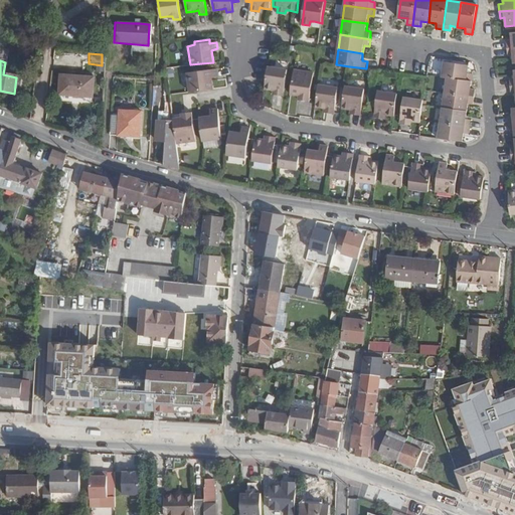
[(469,65),(445,62),(443,77),(448,78),(472,81),(473,74),(468,73),(469,65)]
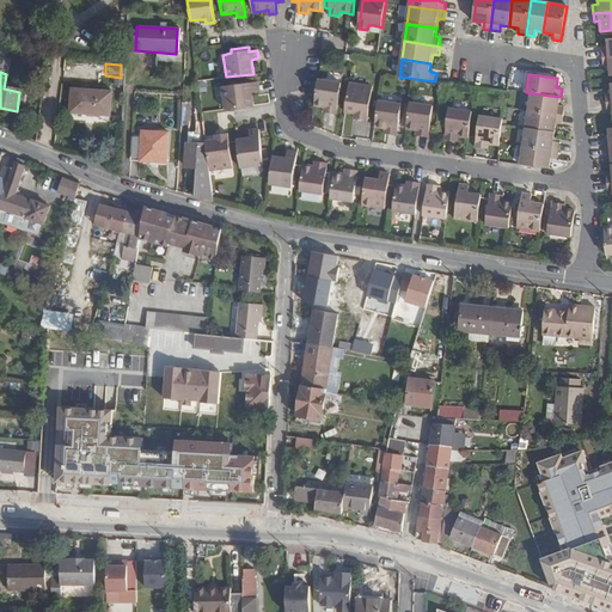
[(342,85),(319,80),(316,103),(316,106),(325,108),(331,109),(330,114),(337,115),(342,85)]
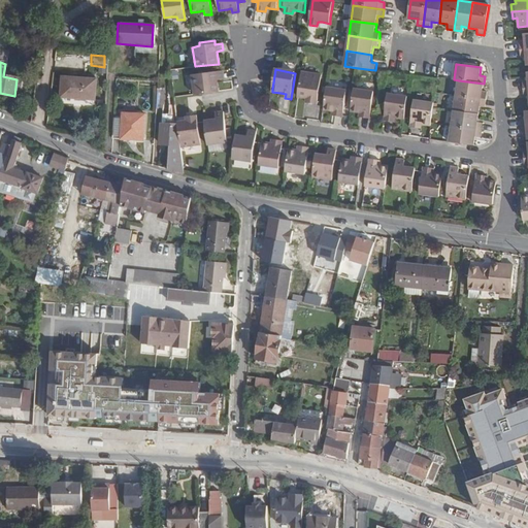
[(322,74),(302,71),(298,97),(307,99),(311,99),(310,103),(317,104),(322,74)]
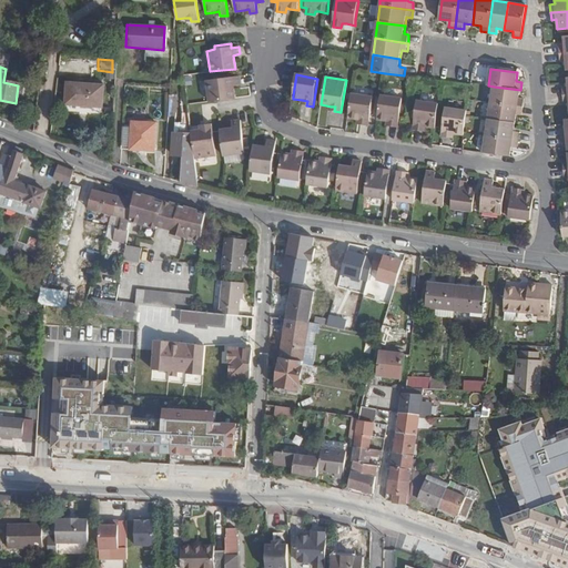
[(241,78),(206,82),(209,102),(217,101),(237,99),(235,85),(241,85),(241,78)]
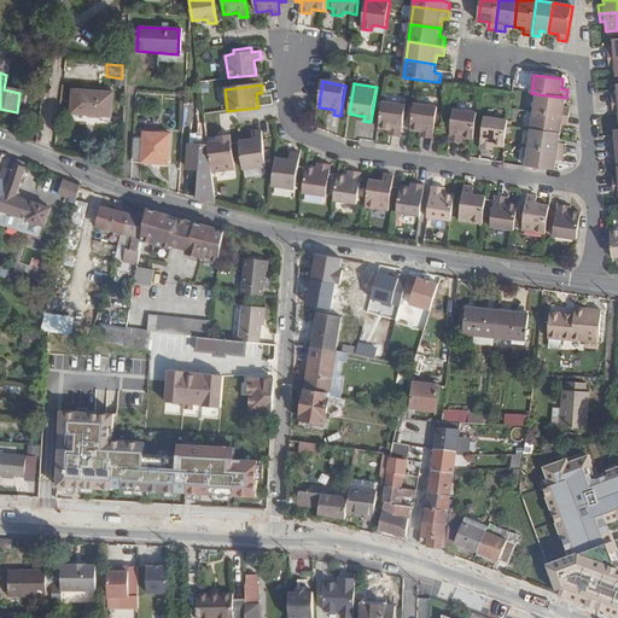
[(109,94),(69,93),(68,124),(109,126),(109,94)]
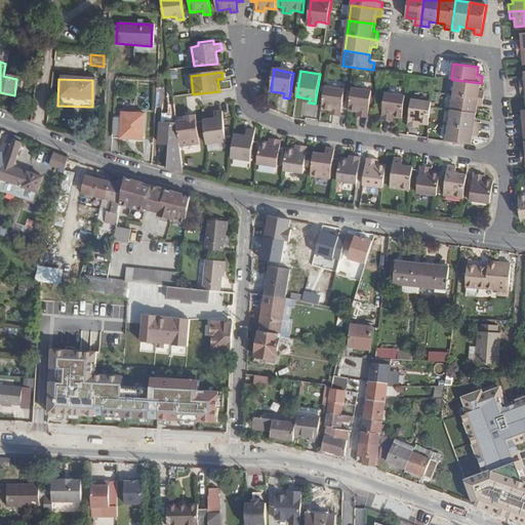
[(481,83),(456,80),(454,94),(484,98),(485,91),(480,90),(481,83)]
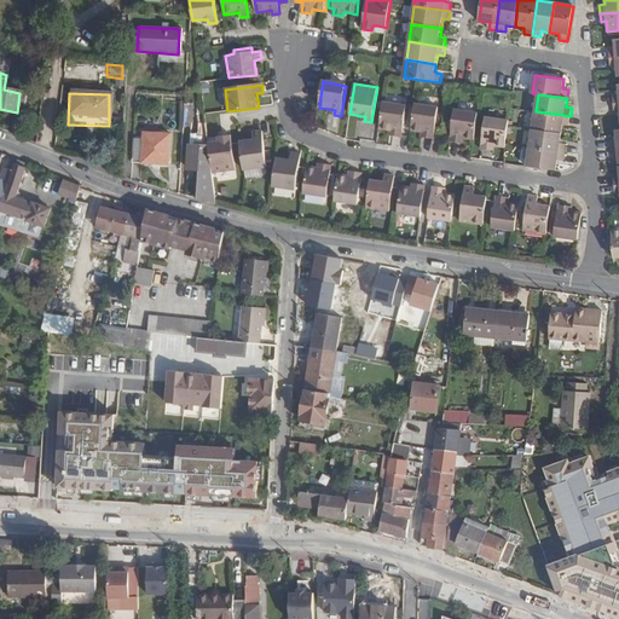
[(408,106),(383,103),(380,128),(391,131),(395,131),(394,136),(403,137),(408,106)]
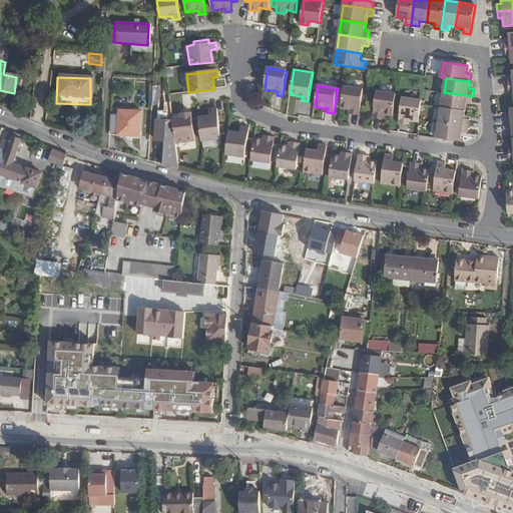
[(341,108),(349,109),(353,110),(353,113),(359,114),(363,89),(344,86),(341,108)]
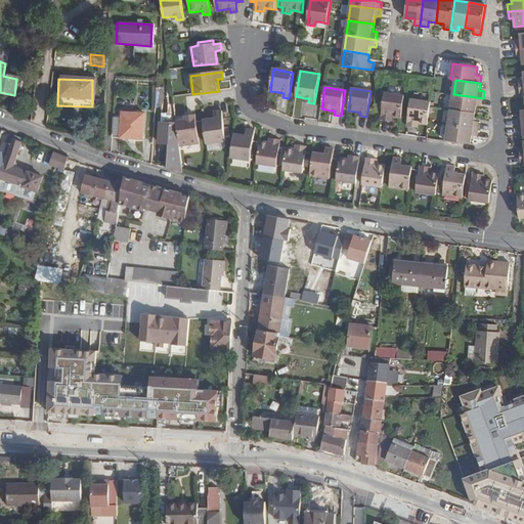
[(385,93),(382,119),(390,120),(390,117),(394,117),(402,118),(405,96),(385,93)]
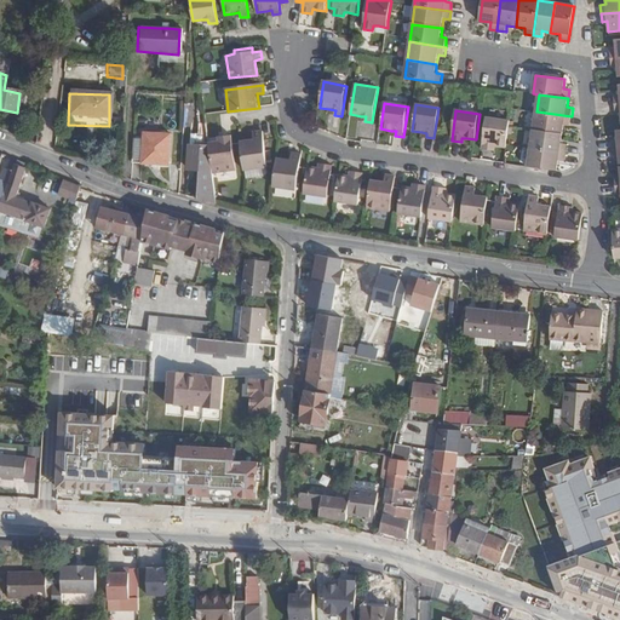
[(572,116),(537,112),(534,130),(563,135),(564,125),(570,126),(572,116)]
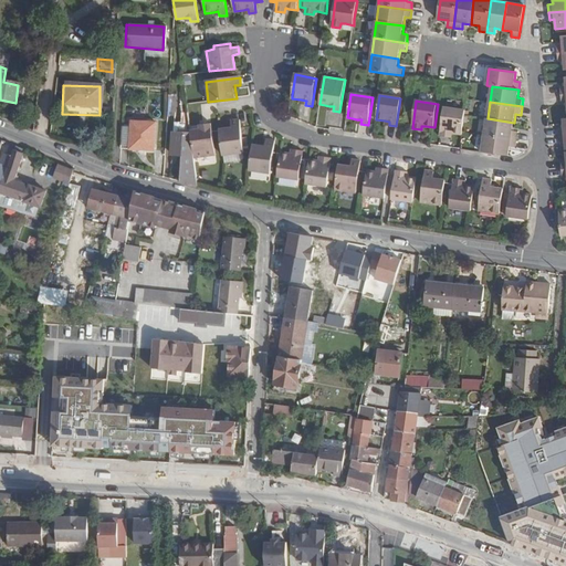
[(444,107),(441,136),(449,137),(450,132),(453,133),(462,134),(464,115),(465,111),(444,107)]
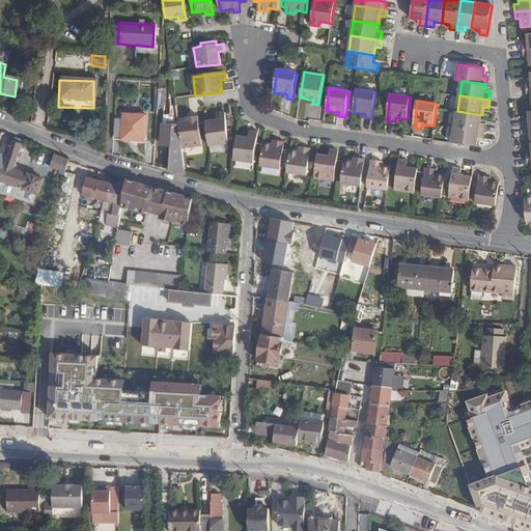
[(482,115),(457,111),(455,127),(484,131),(486,123),(481,122),(482,115)]
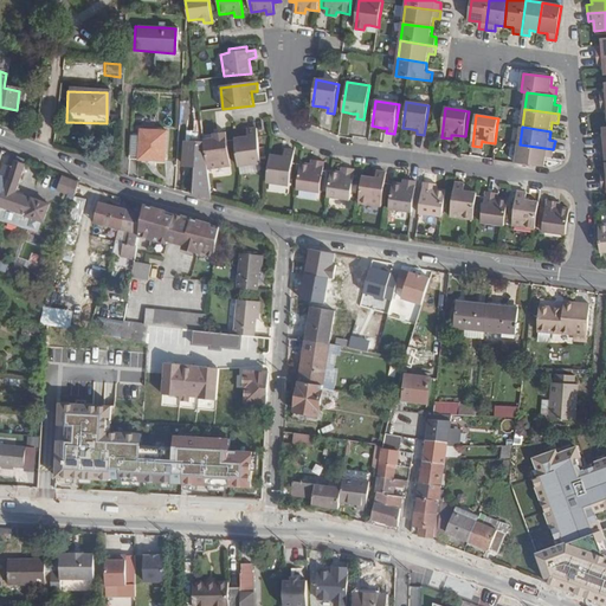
[(250,135),(236,137),(239,166),(242,166),(262,163),(257,128),(250,129),(250,135)]
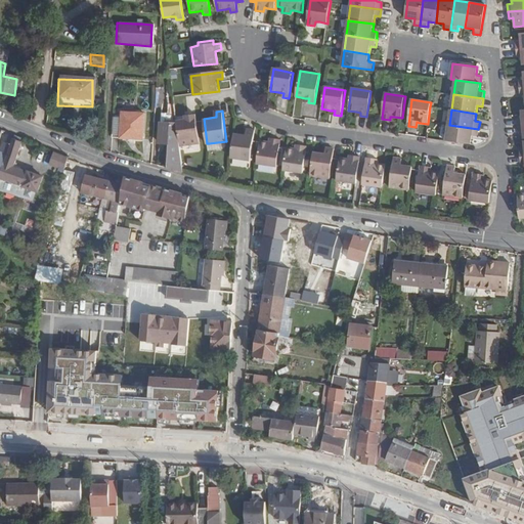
[(119,118),(111,117),(110,137),(142,140),(143,114),(119,113),(119,118)]
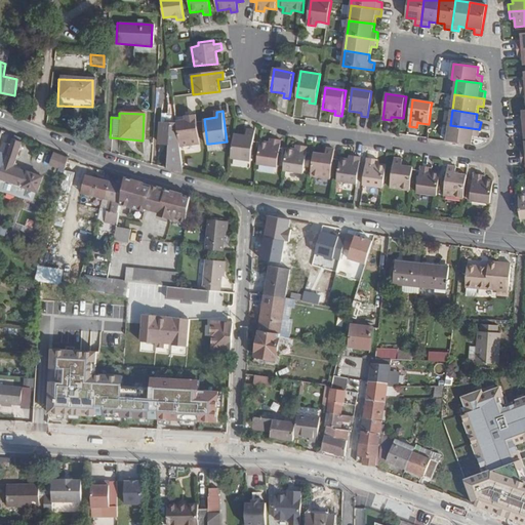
[(185,121),(177,122),(180,148),(200,145),(196,116),(189,117),(189,120),(185,121)]
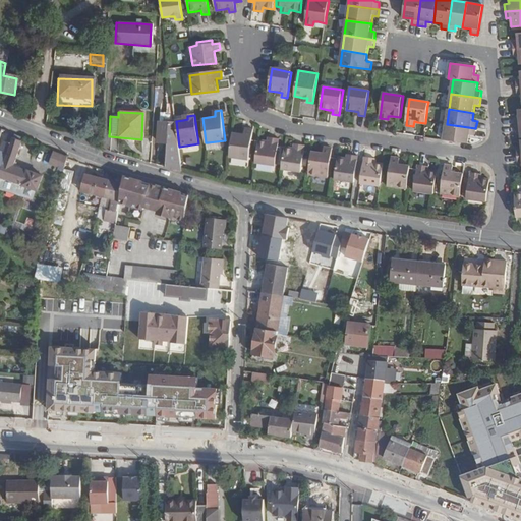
[(167,168),(182,171),(176,122),(161,121),(160,142),(169,142),(167,168)]
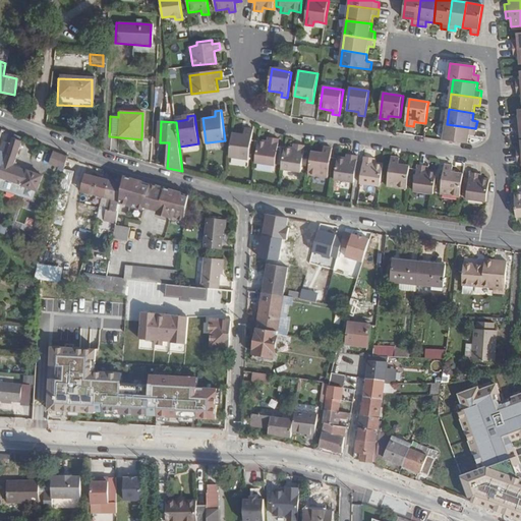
[(475,128),(447,124),(444,139),(469,143),(469,135),(474,135),(475,128)]
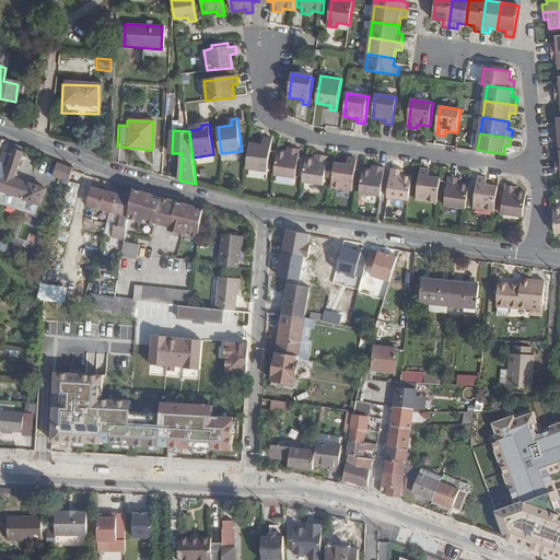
[(263,144),(249,141),(245,168),(266,173),(272,140),(264,138),(263,144)]
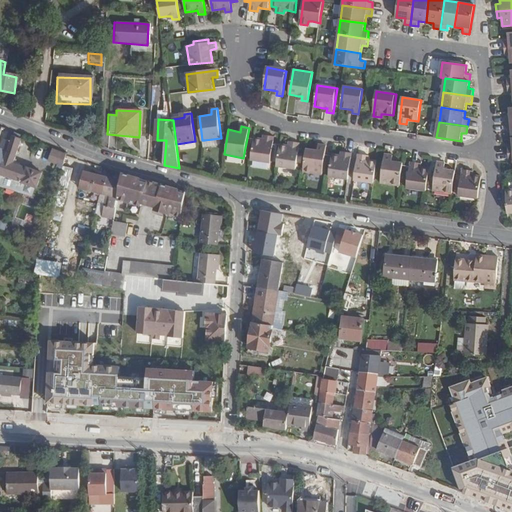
[(1,145),(0,144),(0,165),(9,136),(10,133),(7,132),(4,141),(2,141),(1,145)]
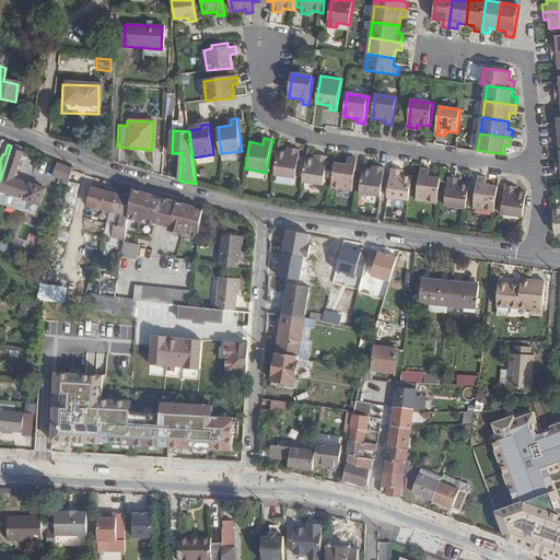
[(20,152),(10,149),(0,181),(0,202),(32,212),(34,203),(38,205),(44,188),(26,184),(12,179),(20,152)]
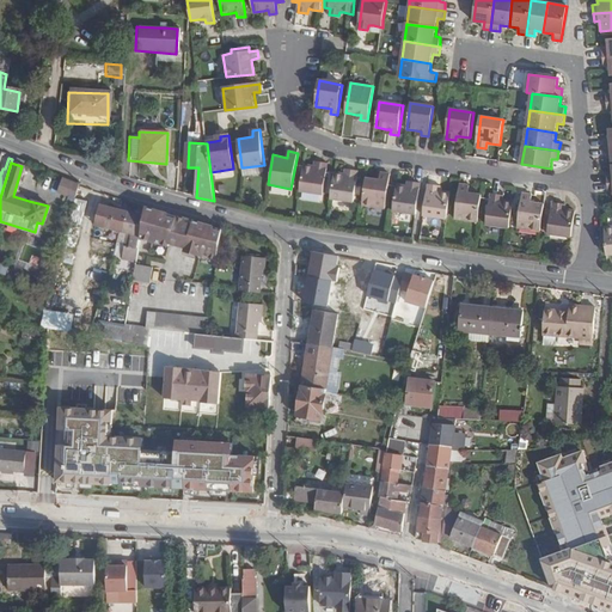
[(313,166),(304,165),(300,191),(323,194),(328,164),(318,163),(318,167),(313,166)]
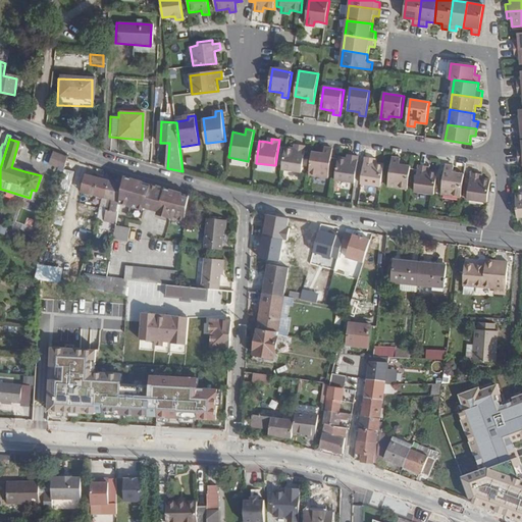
[(225,141),(208,143),(209,150),(226,148),(225,141)]
